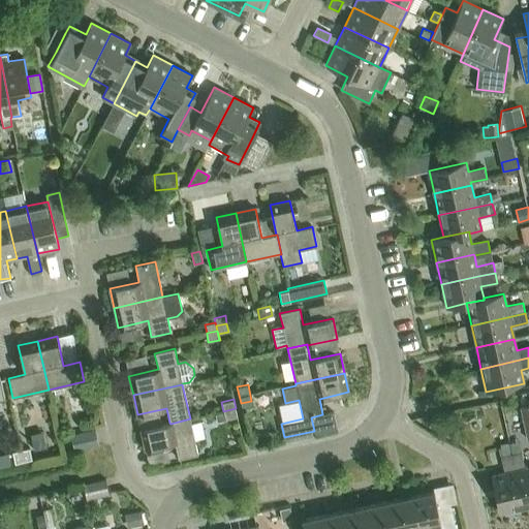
[(528,438),(528,404),(520,406),(528,439),(528,438)]
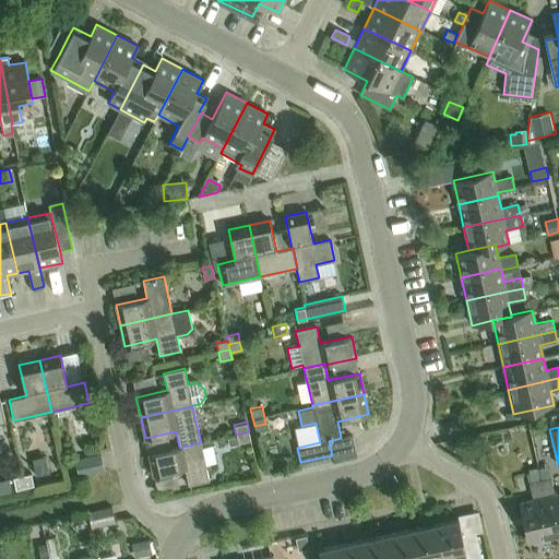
[(236,435),(238,443),(251,441),(249,431),(236,435)]
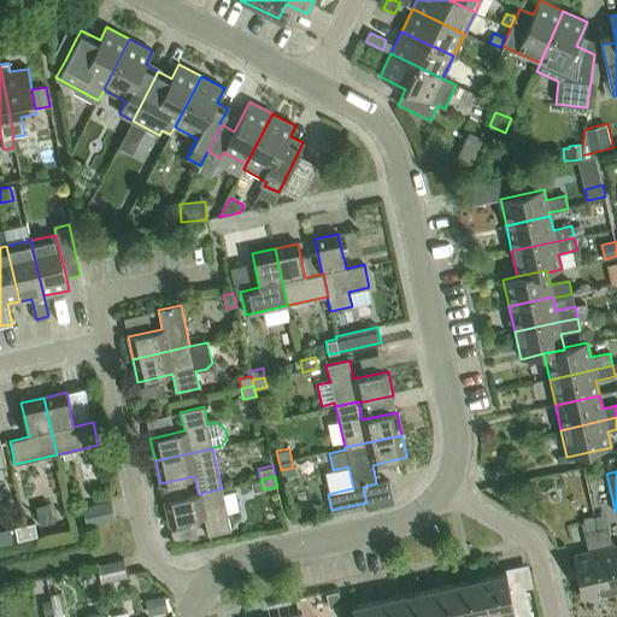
[(230,530),(222,488),(199,494),(198,493),(164,500),(169,524),(204,517),(207,535),(230,530)]
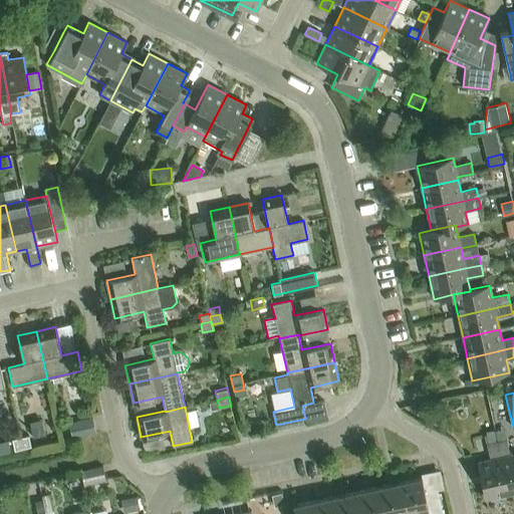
[(61,426),(64,438),(95,431),(92,416),(68,422),(69,424),(61,426)]
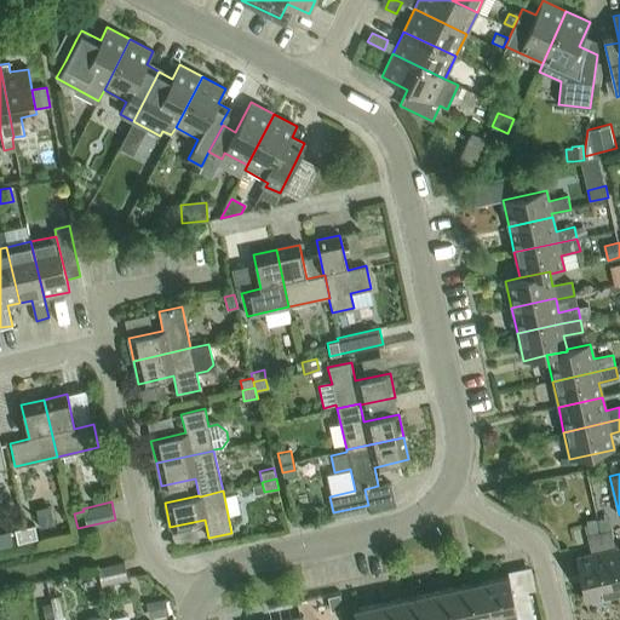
[(34,507),(39,528),(55,523),(50,504),(34,507)]
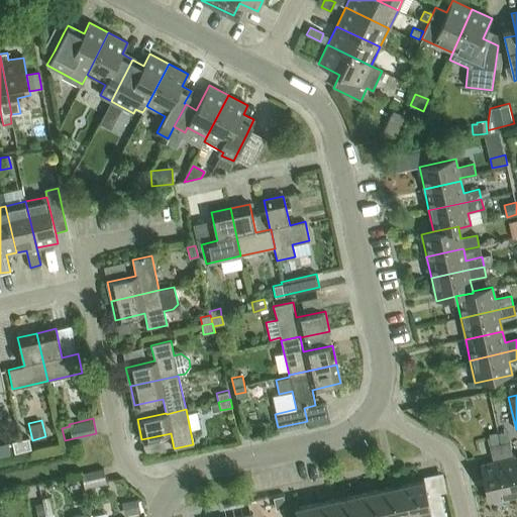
[(250,428),(243,429),(245,437),(252,436),(250,428)]
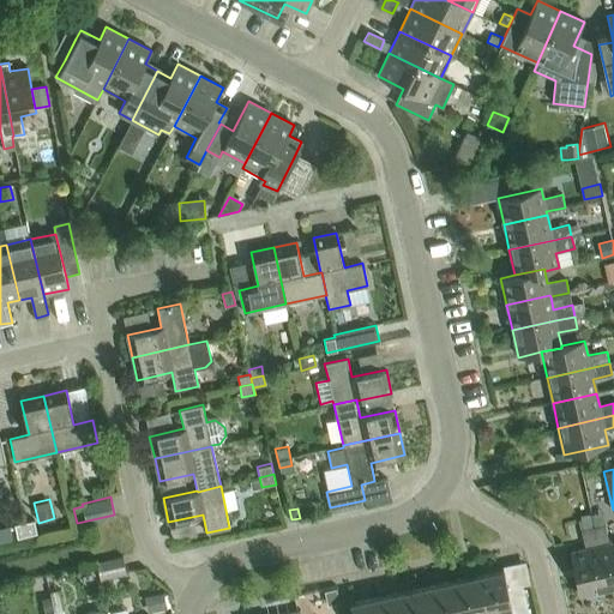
[(24,522),(26,534),(37,531),(34,519),(24,522)]
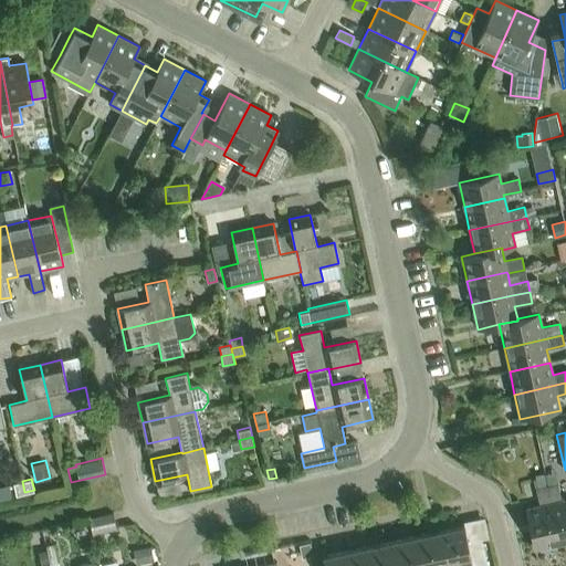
[(13,483),(16,494),(24,492),(22,481),(13,483)]
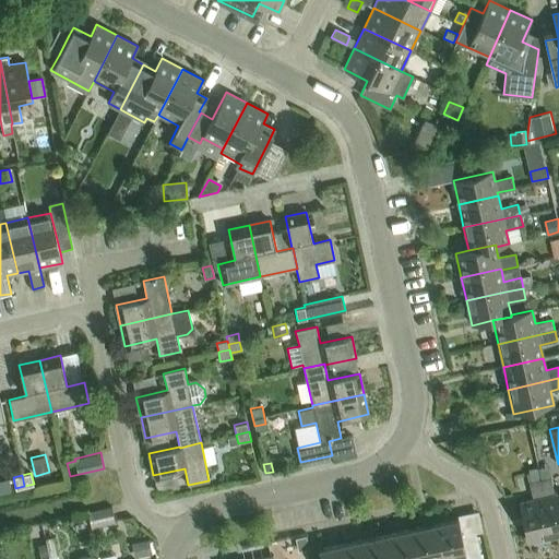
[(0,478),(0,491),(11,489),(8,477),(0,478)]
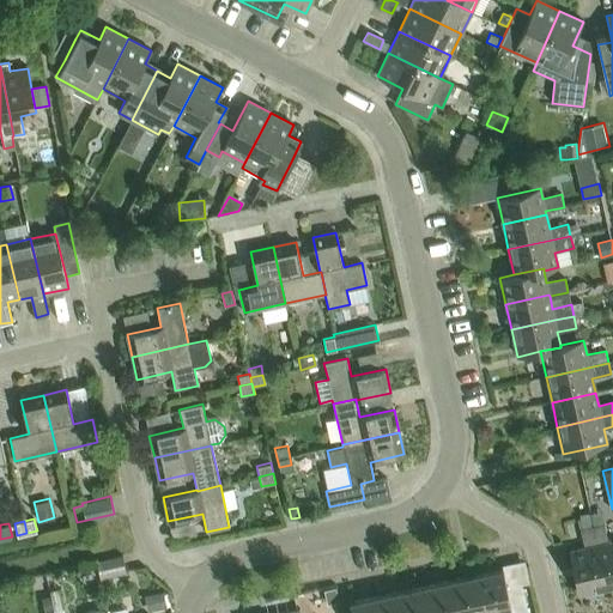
[(592,527),(606,589),(612,587),(612,541),(608,542),(604,523),(592,527)]
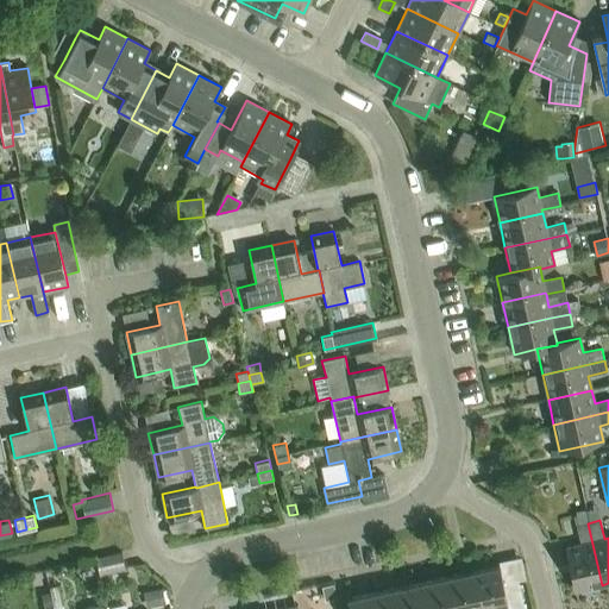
[(602,585),(588,523),(577,526),(581,545),(566,547),(576,590),(602,585)]
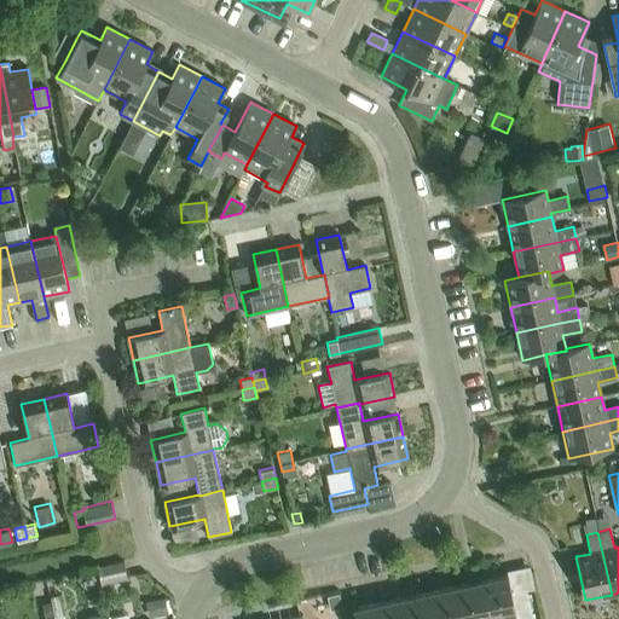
[(97,566),(100,584),(128,578),(123,560),(97,566)]
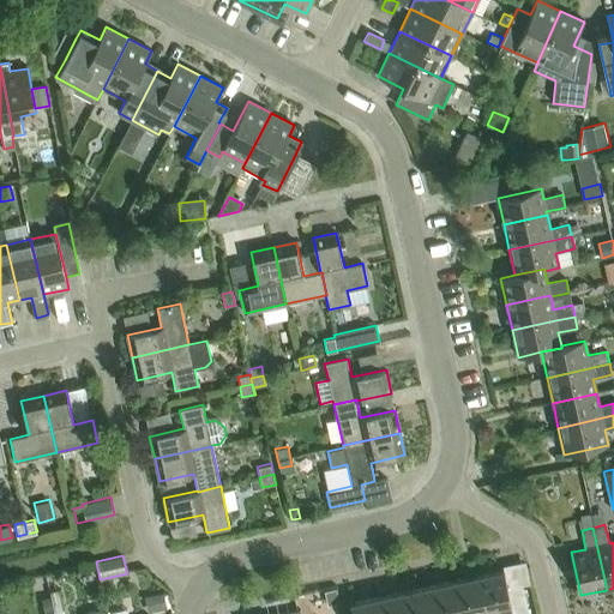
[(485,613),(528,613),(522,585),(507,589),(504,570),(477,576),(485,613)]
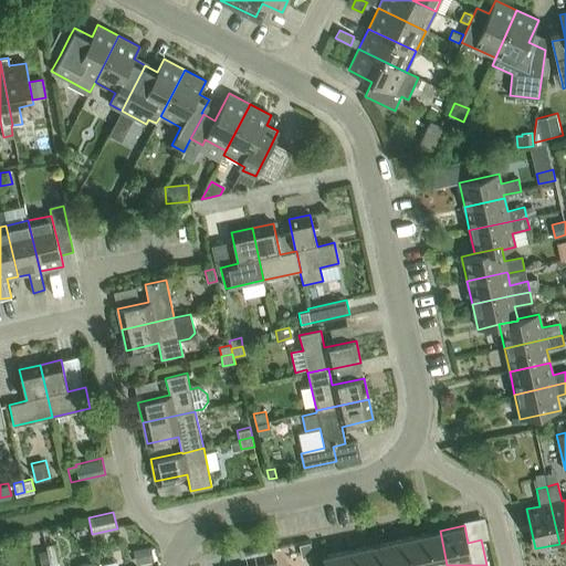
[(447,565),(440,531),(417,536),(422,565),(447,565)]
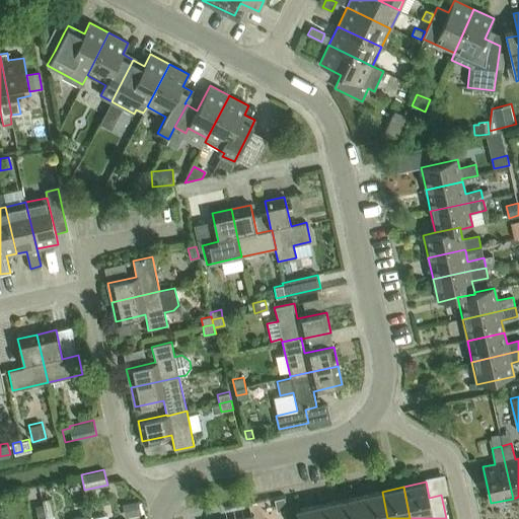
[(387,518),(382,492),(361,496),(365,518),(387,518)]
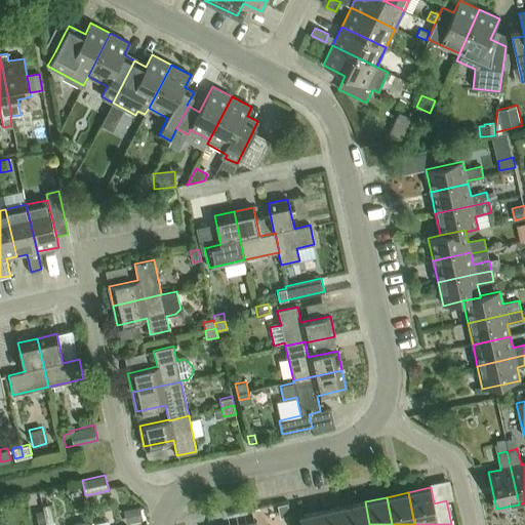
[(369,524),(365,501),(344,507),(347,524),(369,524)]
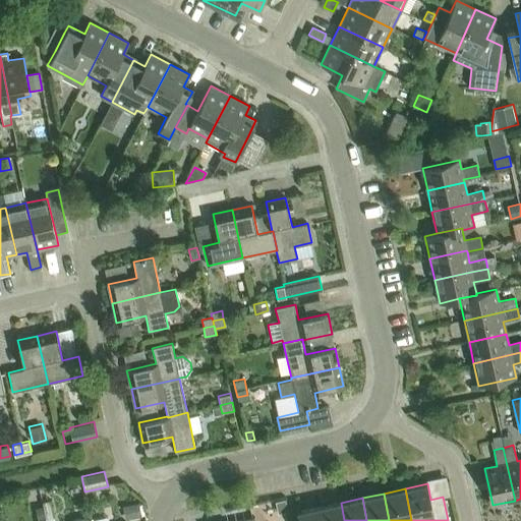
[(44,506),(43,506),(46,520),(55,520),(50,500),(43,502),(44,506)]
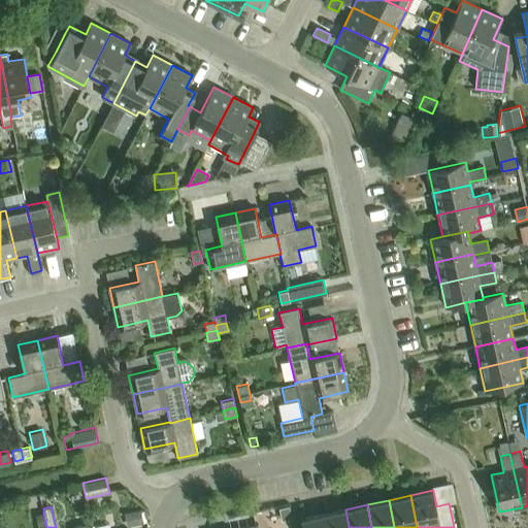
[(279,508),(282,520),(292,518),(289,506),(279,508)]
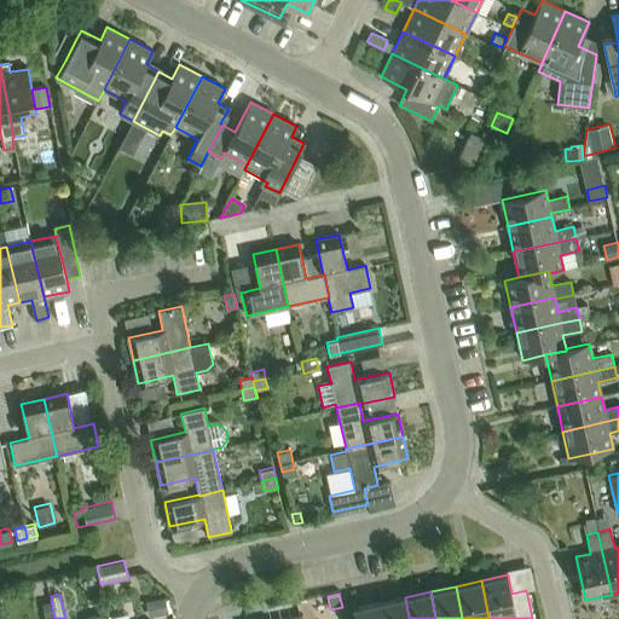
[(168,613),(165,596),(145,601),(149,618),(168,613)]
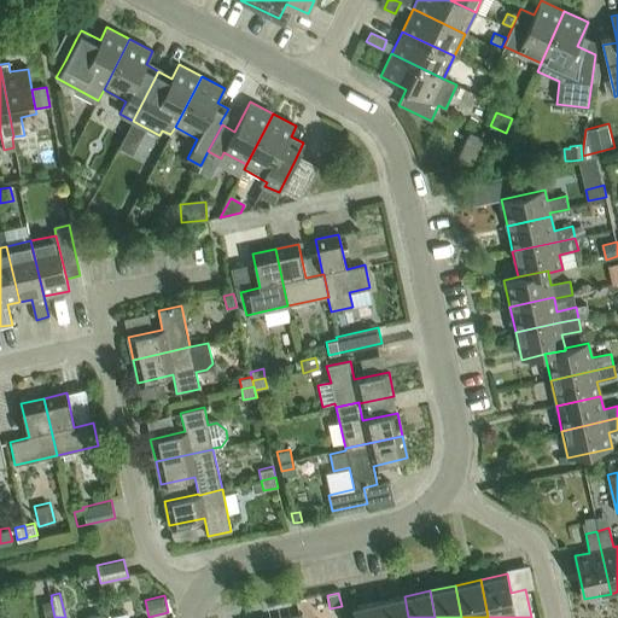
[(408,617),(404,596),(379,601),(382,617),(408,617)]
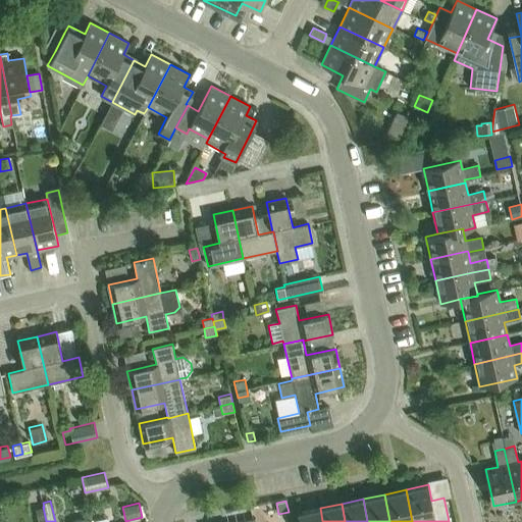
[(37,521),(46,521),(43,507),(35,509),(37,521)]
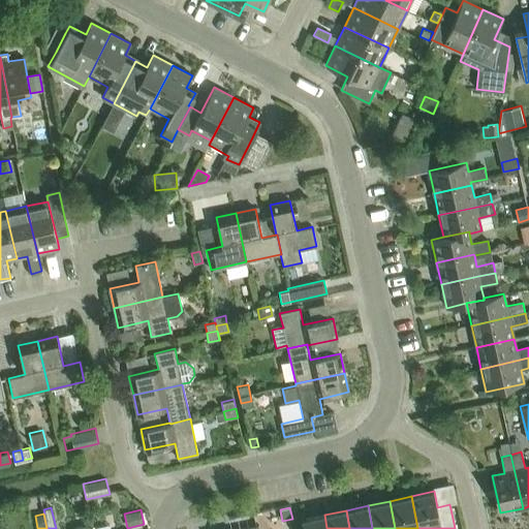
[(303,528),(327,528),(324,515),(302,520),(303,528)]
